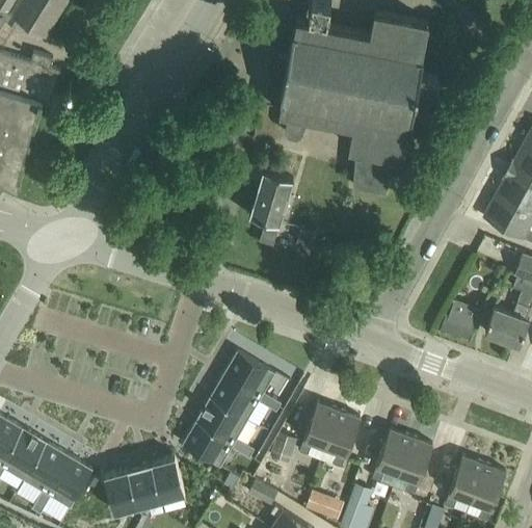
[(0,0),(0,29),(5,21),(12,25),(17,19),(45,36),(67,0),(0,0)]
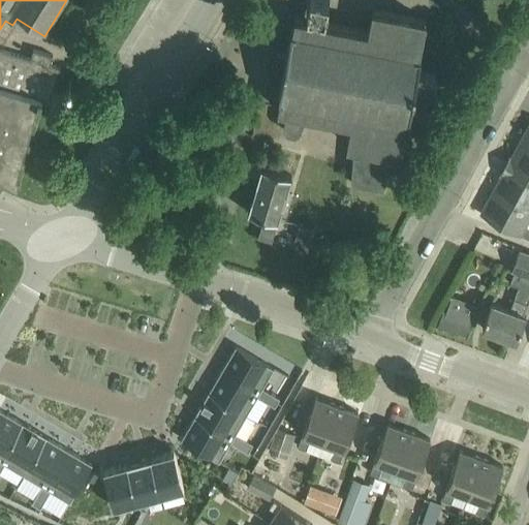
[(409,132),(405,132),(406,123),(408,123),(412,106),(421,107),(428,105),(430,105),(435,99),(435,98),(437,90),(437,89),(434,82),(433,81),(427,75),(426,75),(418,73),(422,57),(418,56),(421,45),(424,47),(425,44),(424,44),(426,31),(427,31),(427,30),(424,29),(426,23),(373,12),(369,34),(322,26),(325,7),(327,7),(328,0),(306,0),(306,3),(307,4),(304,22),(296,21),(293,32),(291,32),(286,56),(276,54),(273,72),(283,74),(278,99),(281,99),(279,111),(286,113),(285,128),(285,131),(287,134),(288,135),(289,135),(290,136),(292,136),(294,136),(297,136),(298,135),(300,133),(301,132),(301,131),(305,116),(351,125),(347,147),(354,148),(351,186),(382,191),(393,156),(400,157),(401,150),(404,151),(405,149),(404,149),(407,134),(408,134),(409,132)]
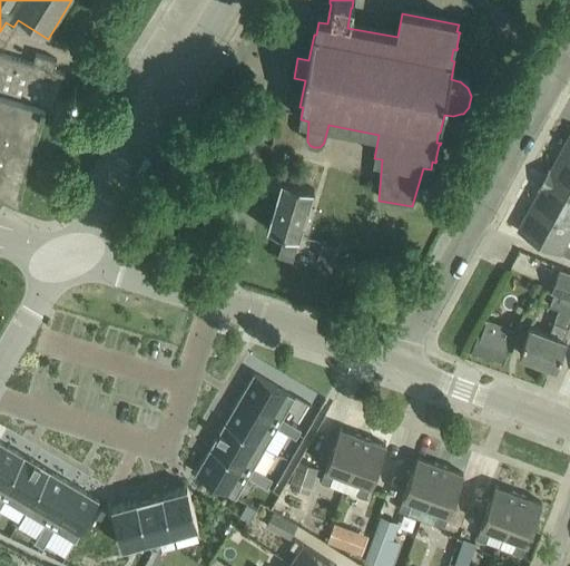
[(0,196),(19,203),(21,194),(18,193),(40,117),(43,118),(46,110),(53,113),(65,75),(50,71),(53,62),(56,64),(57,62),(36,56),(35,57),(36,58),(33,66),(0,56),(0,196)]
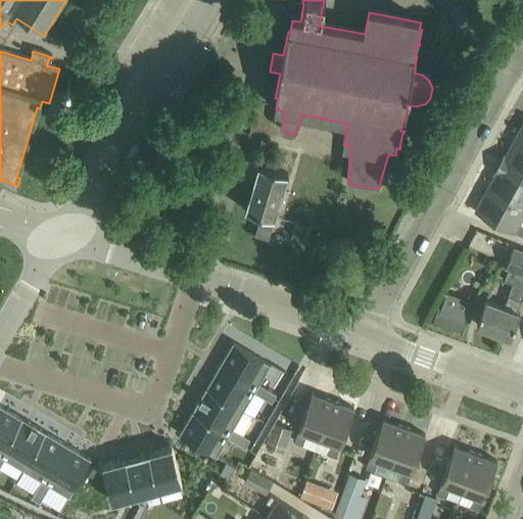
[(522,126),(514,143),(522,148),(522,126)]
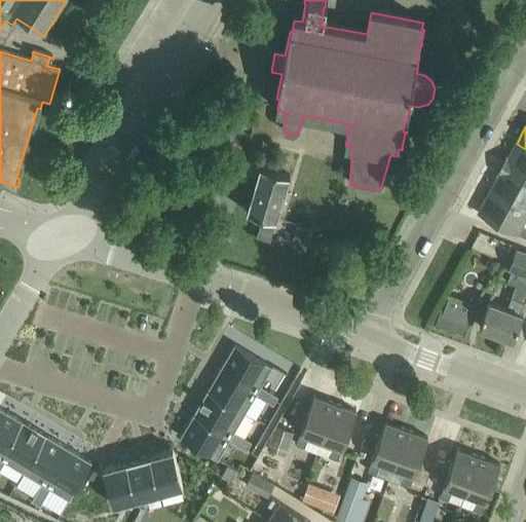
[(525,149),(517,144),(503,168),(525,180),(525,149)]
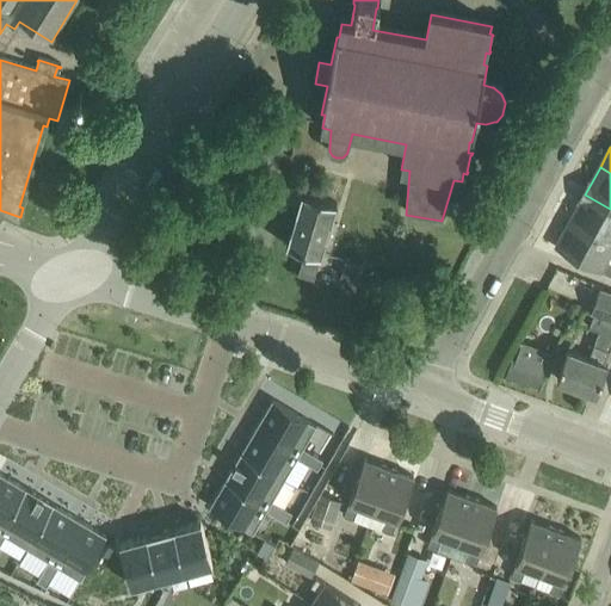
[(610,209),(585,195),(571,222),(610,243),(610,209)]
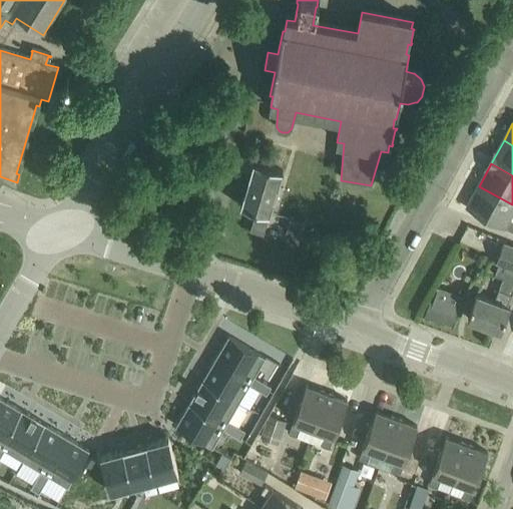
[(263,235),(269,216),(282,172),(253,164),(240,208),(257,213),(251,231),(250,232),(263,235)]
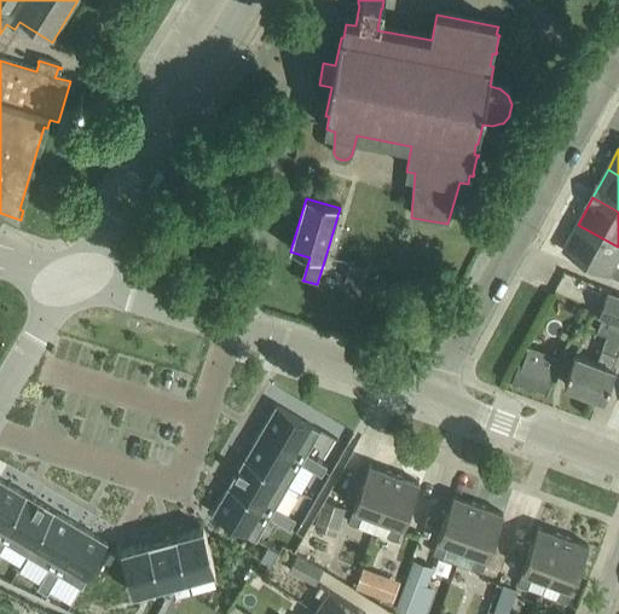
[(608,278),(618,283),(618,247),(578,225),(562,253),(608,279),(608,278)]
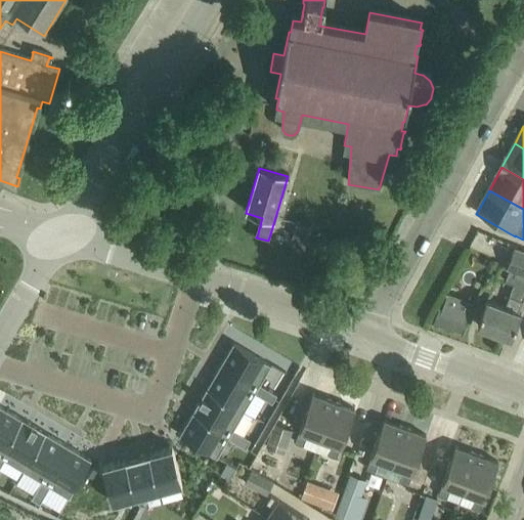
[(297,225),(296,228),(291,248),(303,252),(310,229),(297,225)]
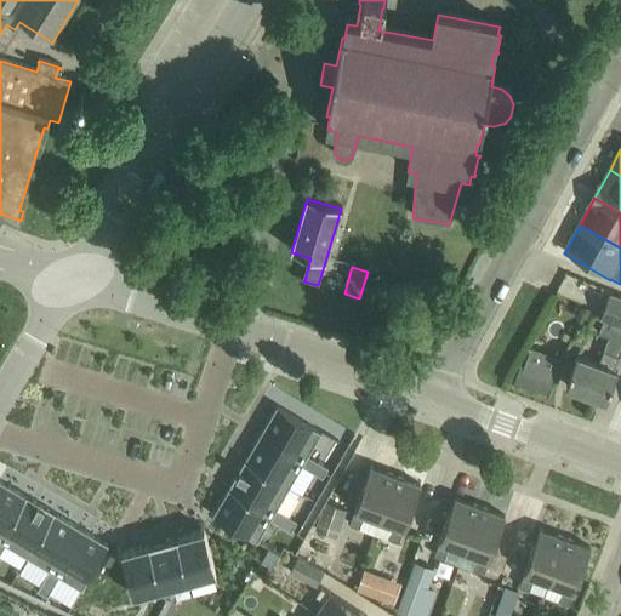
[(620,301),(609,297),(602,319),(604,320),(598,336),(609,340),(604,353),(598,368),(576,359),(569,377),(570,377),(567,388),(607,404),(617,374),(614,372),(620,359),(619,359),(620,353),(620,301)]
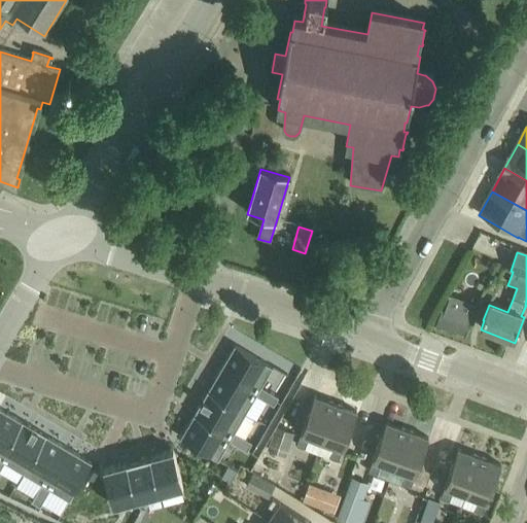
[(453,318),(449,333),(465,338),(469,323),(453,318)]
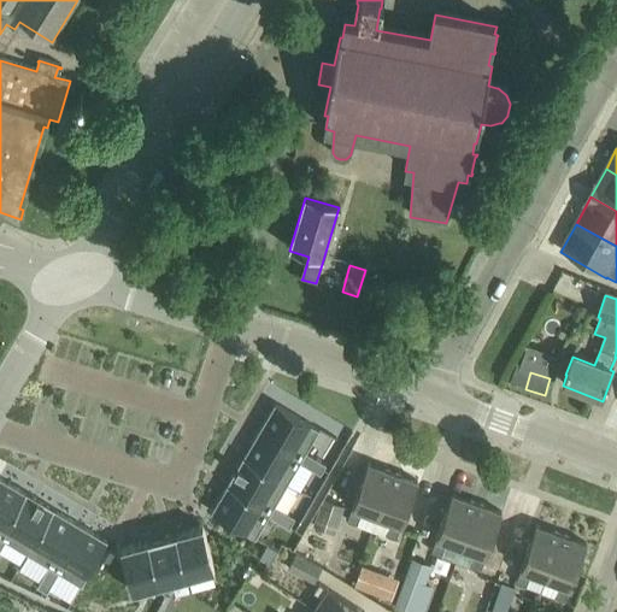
[(259,434),(304,460),(306,455),(319,433),(275,406),(259,434)]
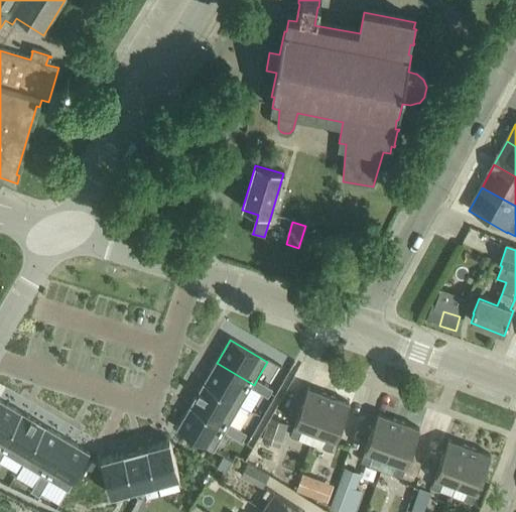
[(204,385),(241,407),(251,389),(260,394),(264,386),(256,381),(254,385),(217,363),(204,384),(204,385)]
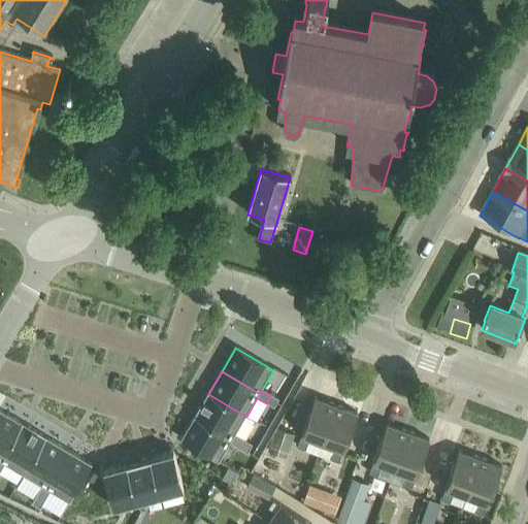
[(208,394),(195,417),(233,439),(235,435),(246,417),(208,394)]
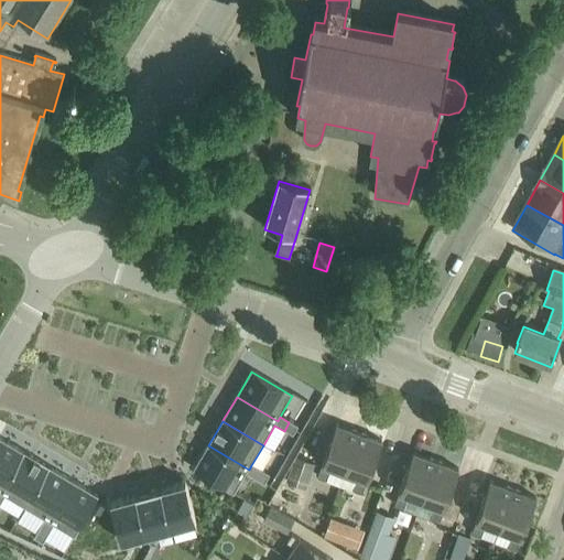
[(289,422),(284,431),(293,437),(299,428),(289,422)]
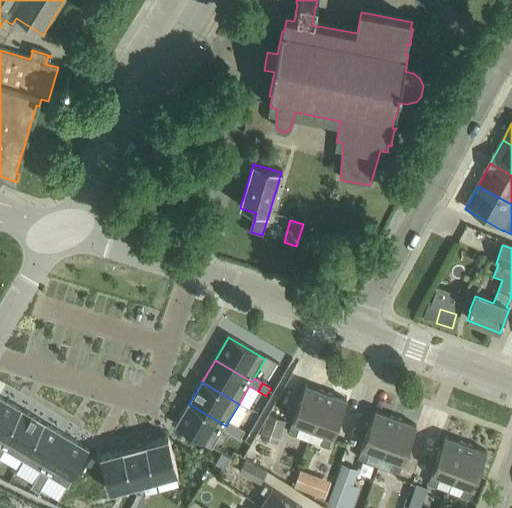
[(313,430),(323,404),(326,395),(305,387),(292,422),(293,422),(288,434),(297,437),(301,425),(313,430)]
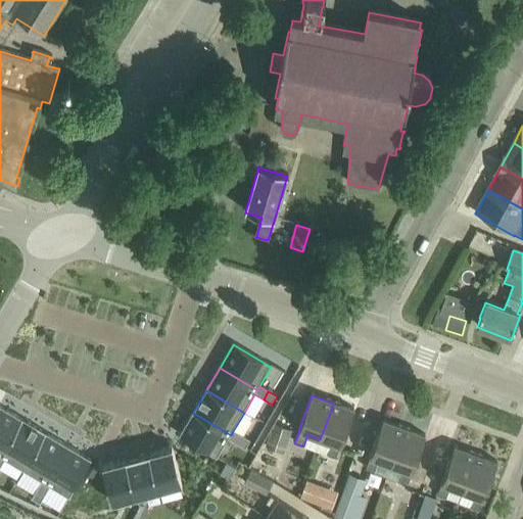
[(333,404),(330,413),(320,439),(332,443),(328,456),(336,459),(341,446),(354,411),(333,404)]
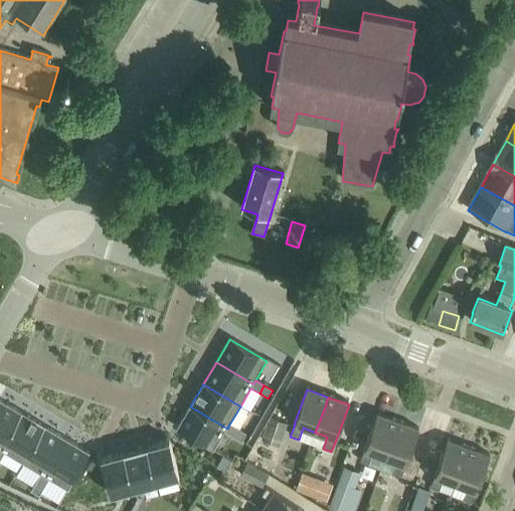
[(0,400),(0,462),(0,463),(5,454),(1,452),(23,414),(22,413),(22,414),(0,400)]
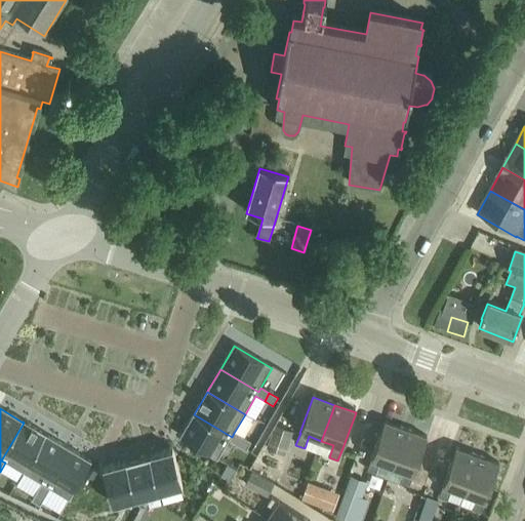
[(179,438),(217,461),(229,441),(238,446),(242,438),(234,433),(232,437),(194,414),(193,415),(179,438)]
